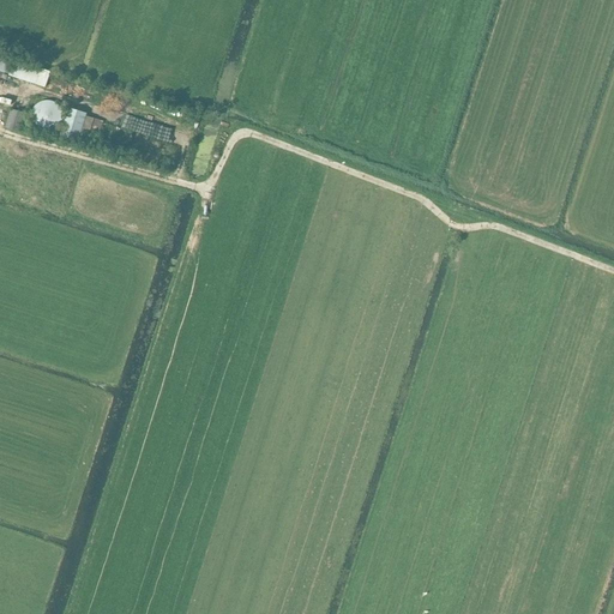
[(0,73),(46,89),(50,72),(0,56),(0,73)]
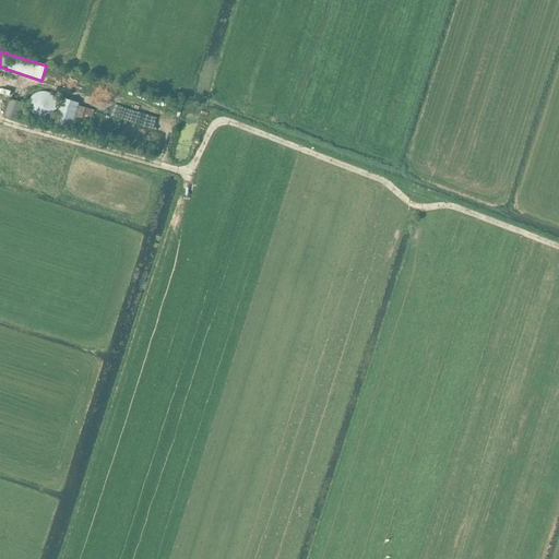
[(57,105),(58,102),(57,99),(57,97),(56,95),(54,93),(52,91),(49,90),(45,88),(42,88),(39,90),(36,91),(35,93),(33,96),(32,98),(31,102),(32,104),(32,106),(34,110),(35,111),(38,114),(42,115),(44,115),(46,115),(49,115),(54,111),(55,110),(57,107),(57,105)]
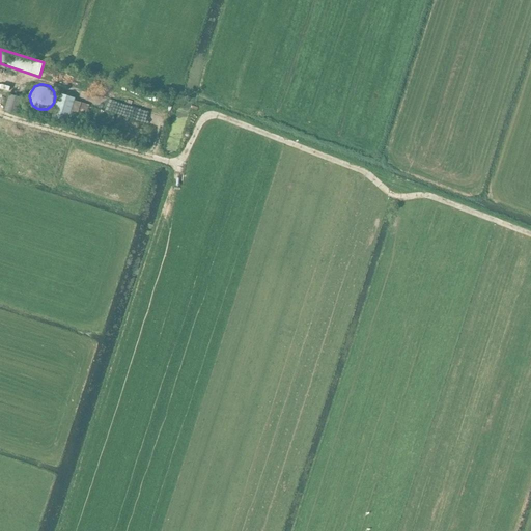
[(9,94),(4,111),(18,115),(23,99),(9,94)]
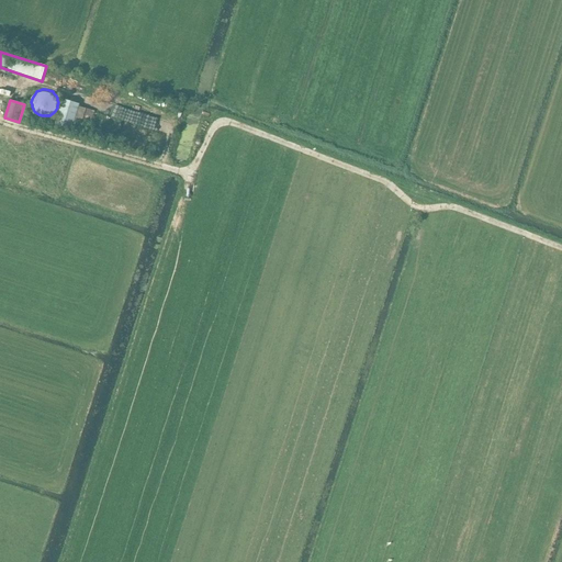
[(79,108),(80,105),(63,100),(54,128),(71,133),(74,122),(82,124),(86,110),(79,108)]
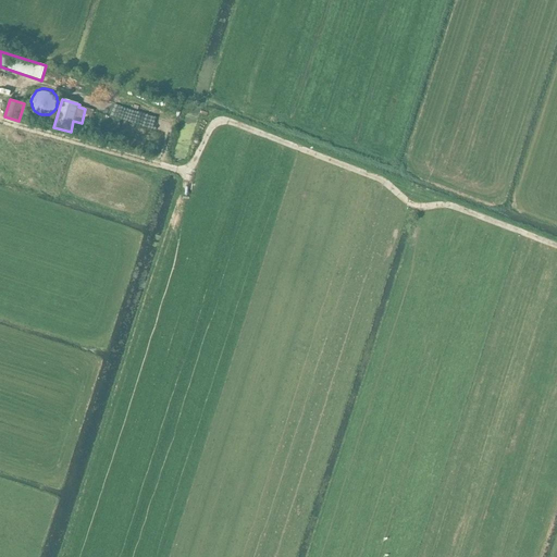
[(166,144),(173,123),(124,108),(122,115),(133,119),(130,127),(146,132),(144,136),(166,144)]
